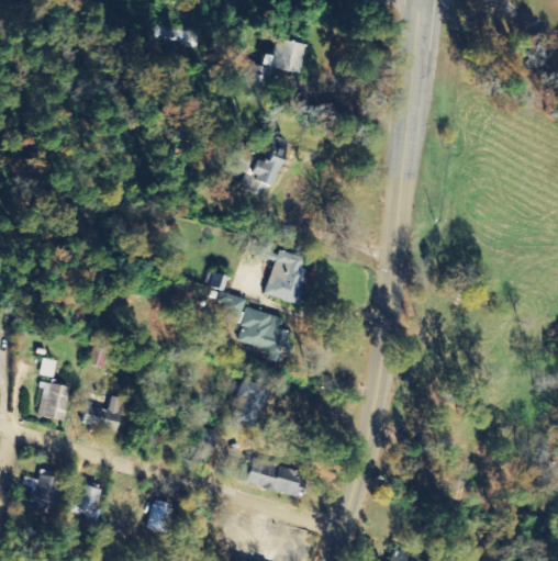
[(201,47),(202,35),(193,35),(192,46),(201,47)]
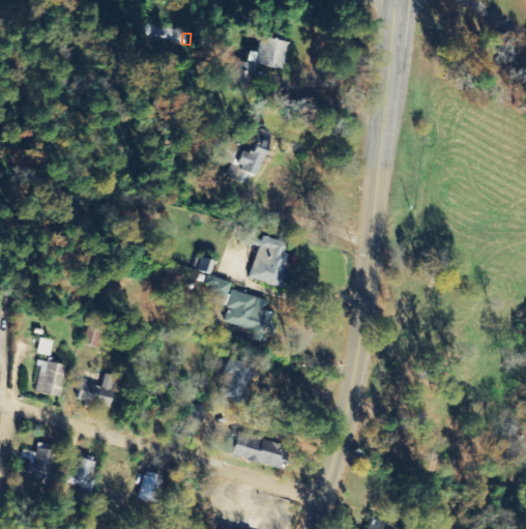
[(286,41),(258,37),(256,52),(247,51),(245,74),(258,76),(260,65),(282,68),(286,41)]
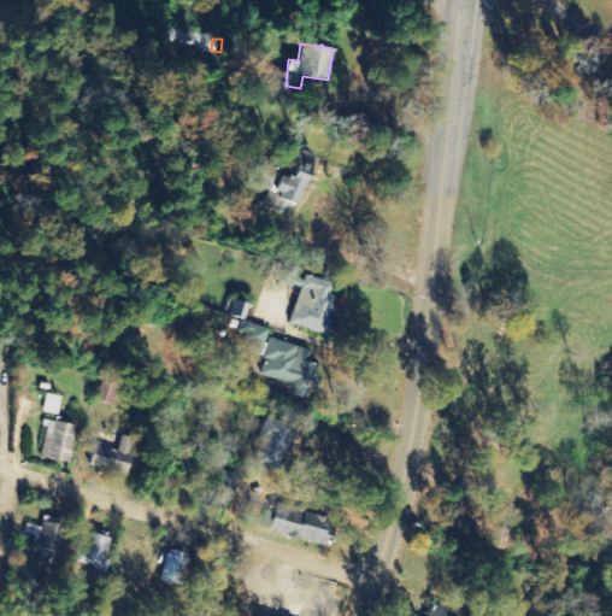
[(274,209),(290,215),(310,154),(296,150),(287,177),(276,174),(270,189),(280,192),(274,209)]
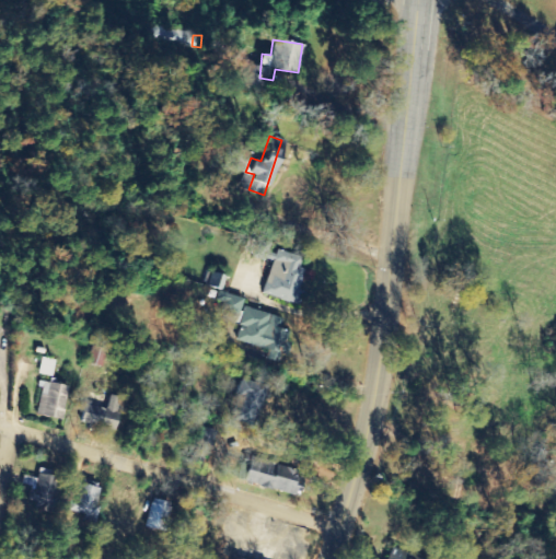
[(264,295),(298,303),(305,268),(299,267),(301,256),(270,249),(271,243),(257,240),(254,257),(271,260),(264,295)]
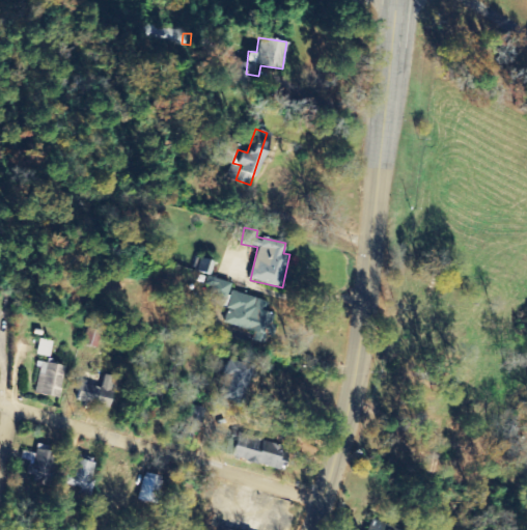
[(199,272),(213,275),(216,261),(202,258),(199,272)]
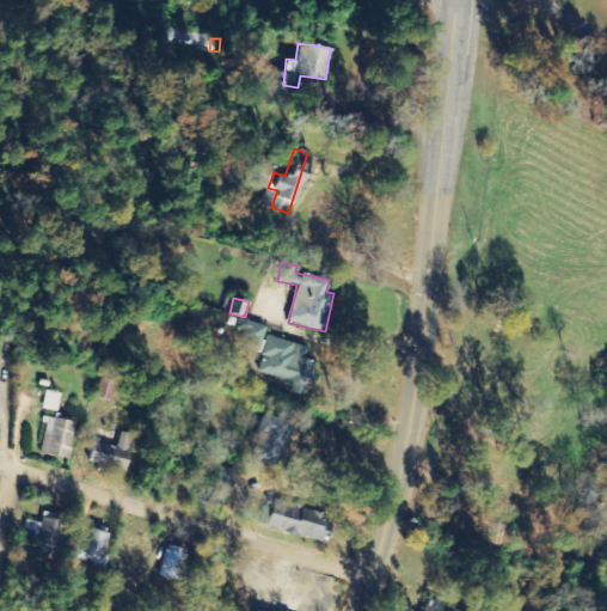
[(263,346),(270,328),(244,317),(240,329),(247,331),(244,338),(263,346)]
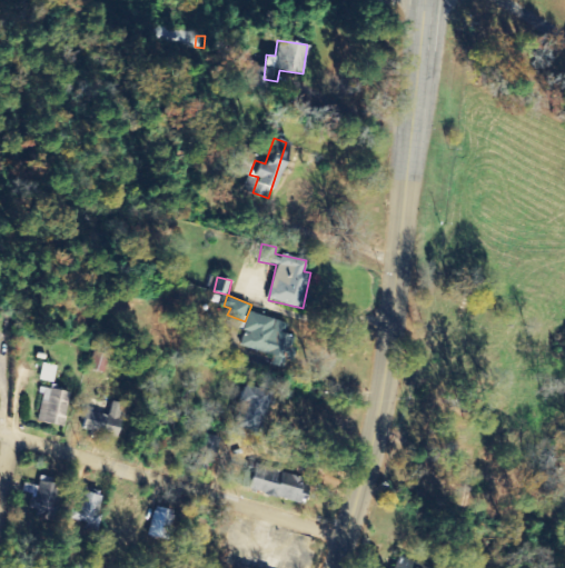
[(243,346),(277,356),(275,362),(291,367),(297,349),(294,348),(296,337),(287,335),(290,324),(253,312),(243,346)]
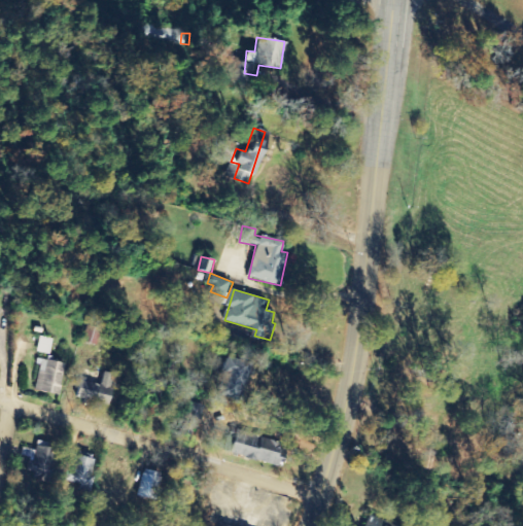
[(55,338),(41,336),(38,352),(51,353),(55,338)]
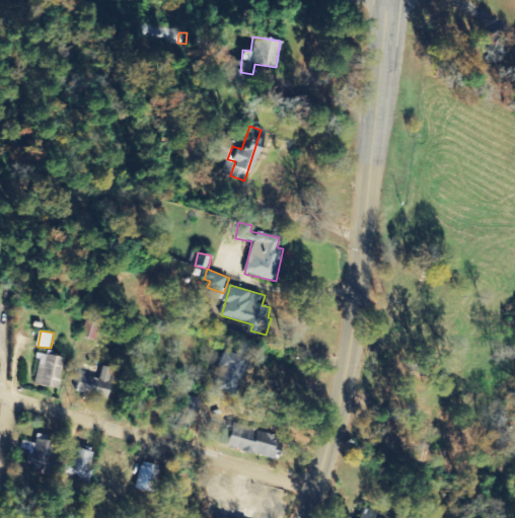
[(212,389),(236,395),(246,357),(222,351),(212,389)]
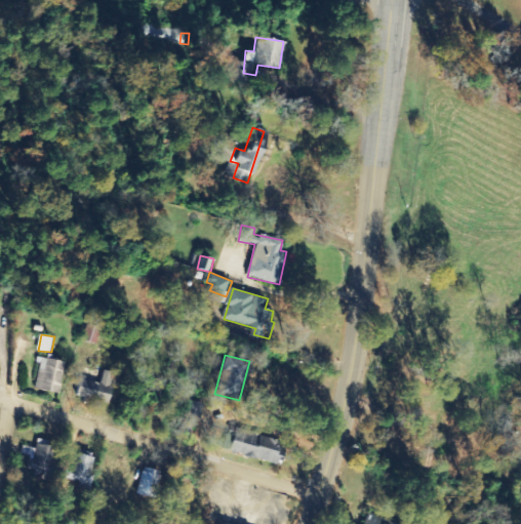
[(36,390),(61,393),(64,360),(40,357),(36,390)]
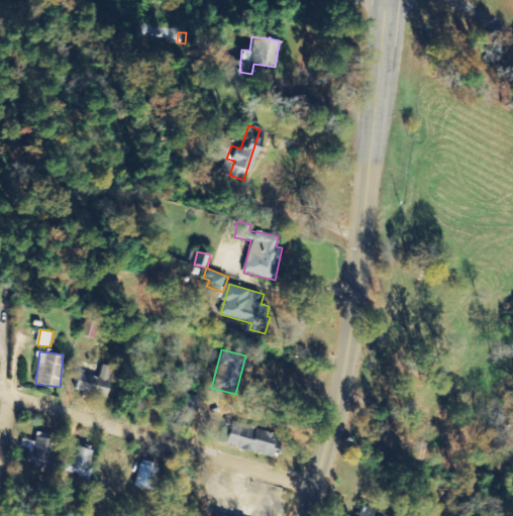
[(108,396),(111,366),(101,365),(100,377),(78,374),(76,392),(108,396)]
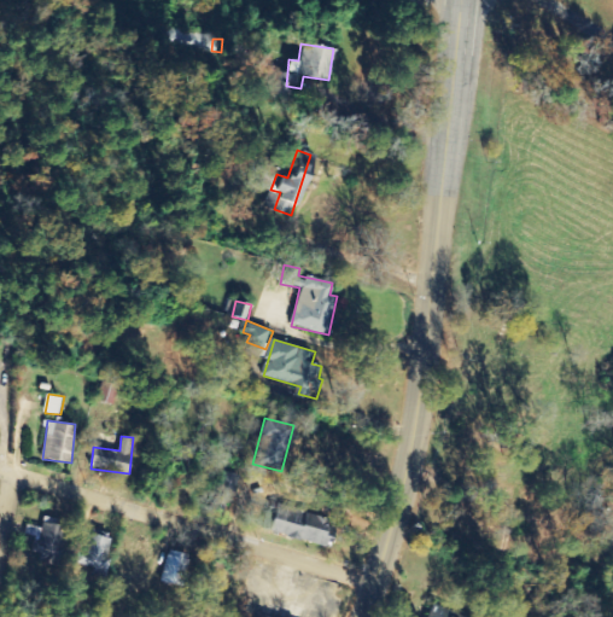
[(328,546),(334,518),(275,505),(269,534),(328,546)]
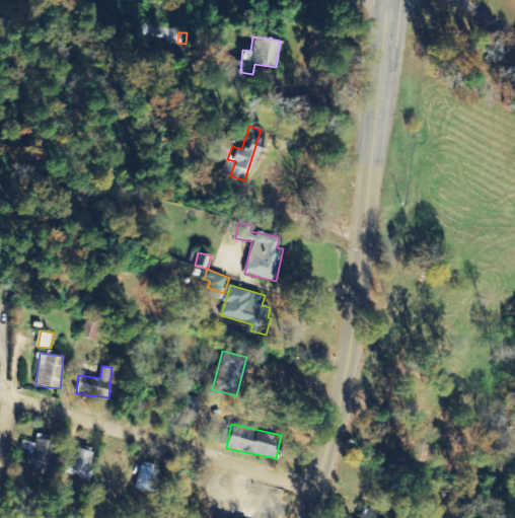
[(55,464),(58,450),(48,448),(50,438),(37,435),(31,460),(55,464)]
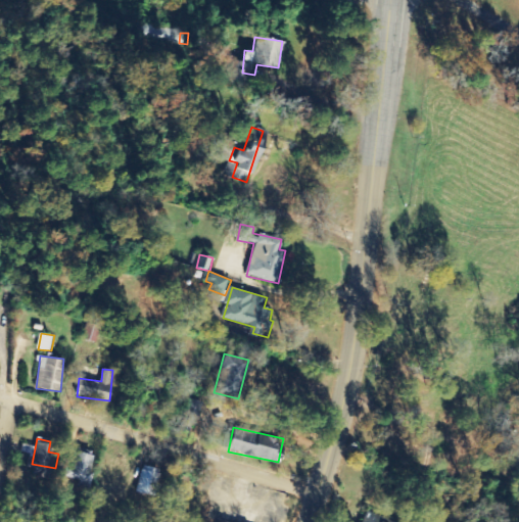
[(94,456),(74,451),(67,475),(88,480),(94,456)]
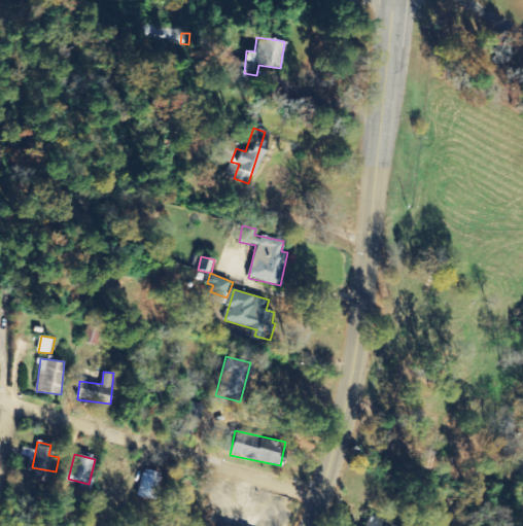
[(164,476),(146,469),(138,496),(155,500),(164,476)]
